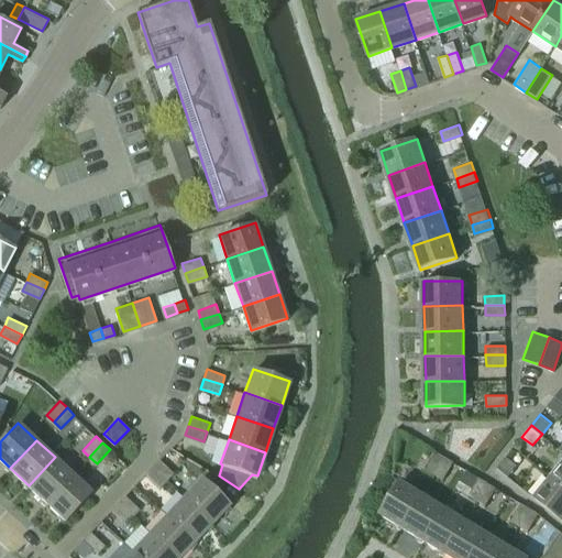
[(434,473),(444,456),(437,451),(427,468),(434,473)]
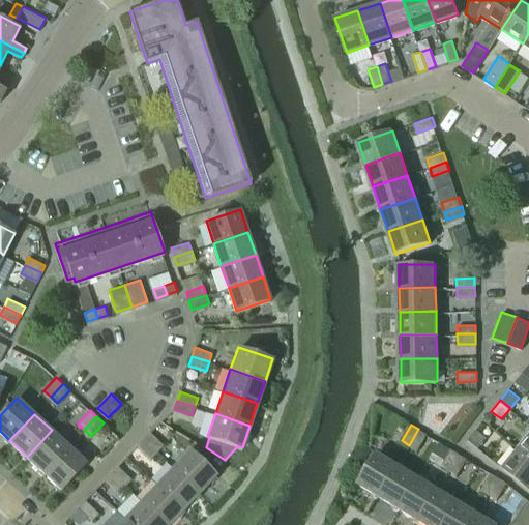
[(417,449),(427,434),(418,429),(409,445),(417,449)]
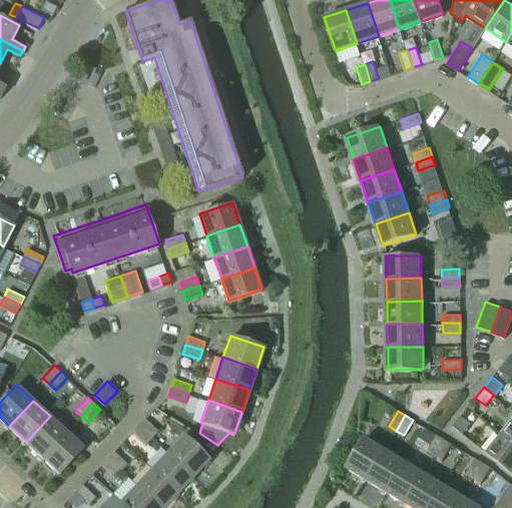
[(463,433),(471,423),(461,415),(453,425),(463,433)]
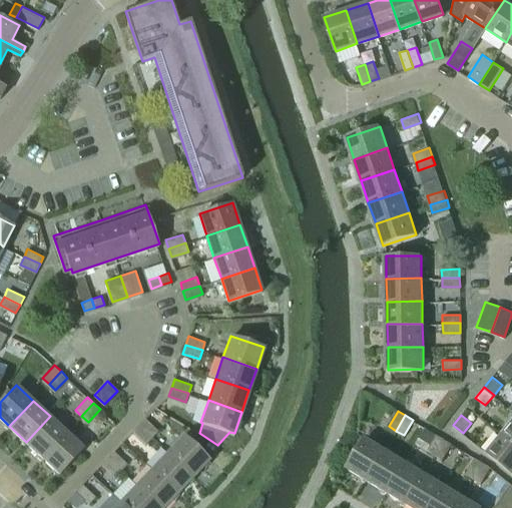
[(42,457),(66,431),(50,416),(26,442),(42,457)]
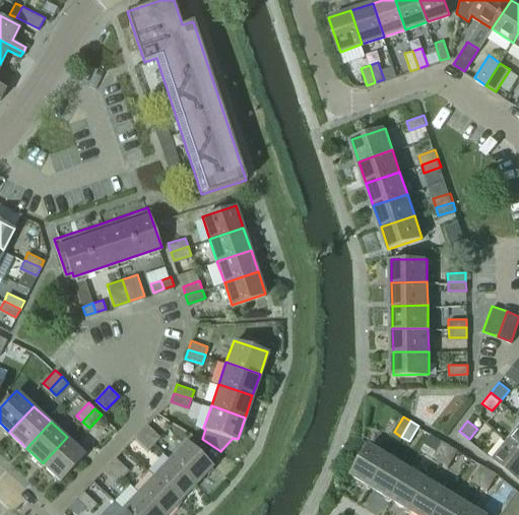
[(147,423),(141,430),(154,442),(160,435),(147,423)]
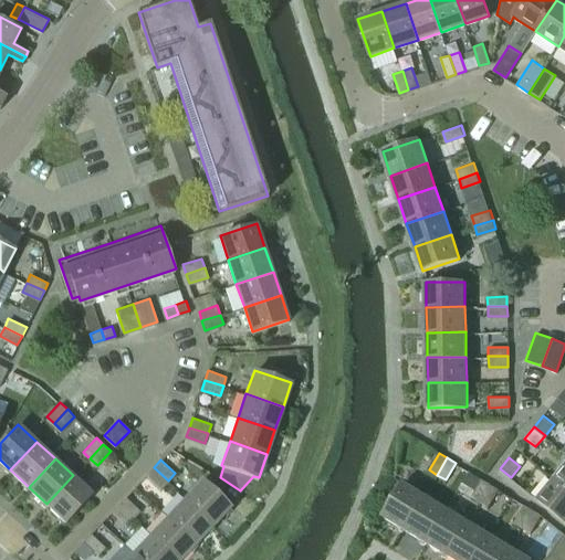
[(564,464),(555,477),(564,484),(564,464)]
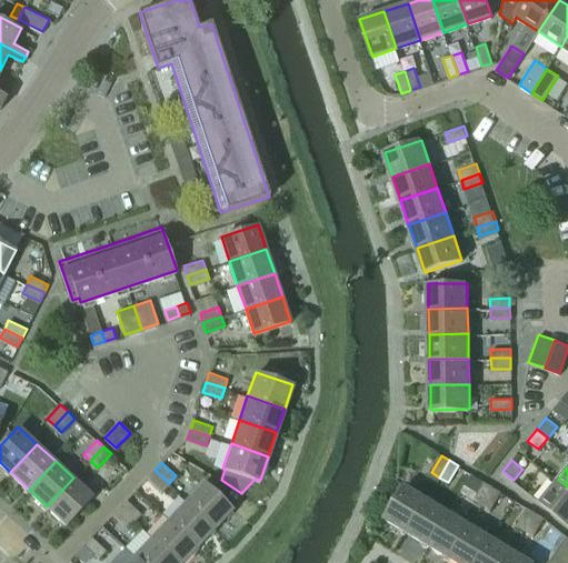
[(155,470),(147,476),(161,491),(169,483),(155,470)]
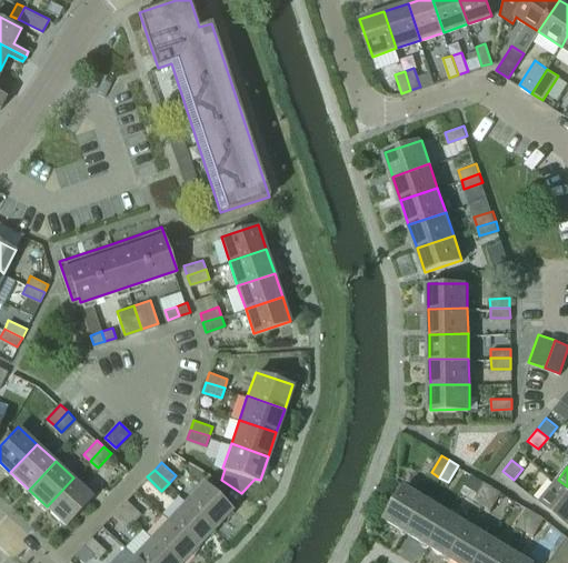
[(66,524),(92,495),(73,478),(47,506),(66,524)]
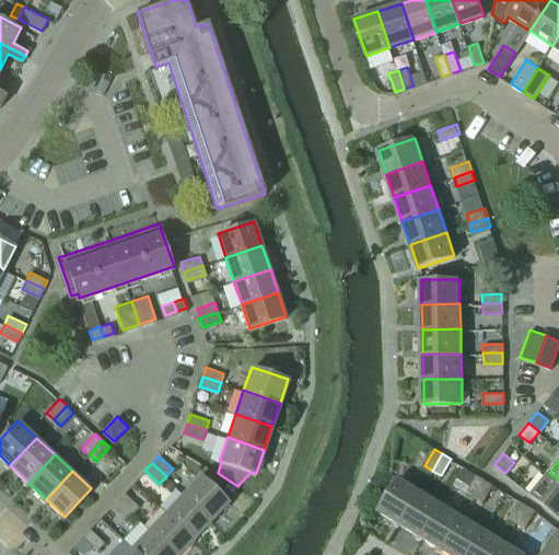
[(558,480),(549,473),(532,494),(558,516),(558,480)]
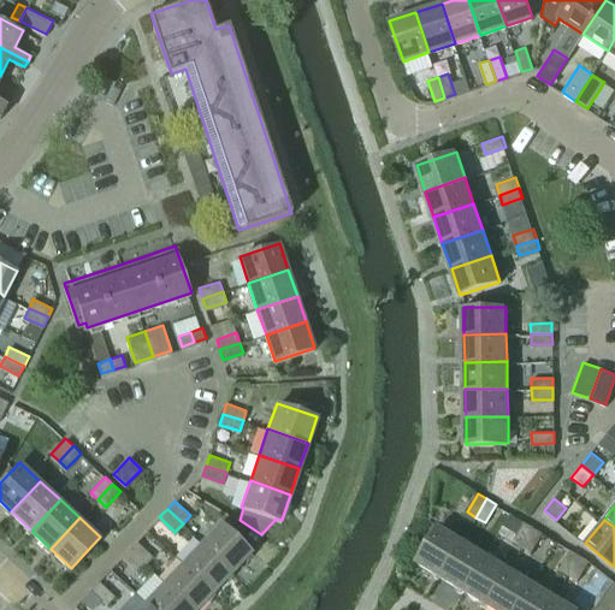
[(522,545),(533,527),(524,521),(513,539),(522,545)]
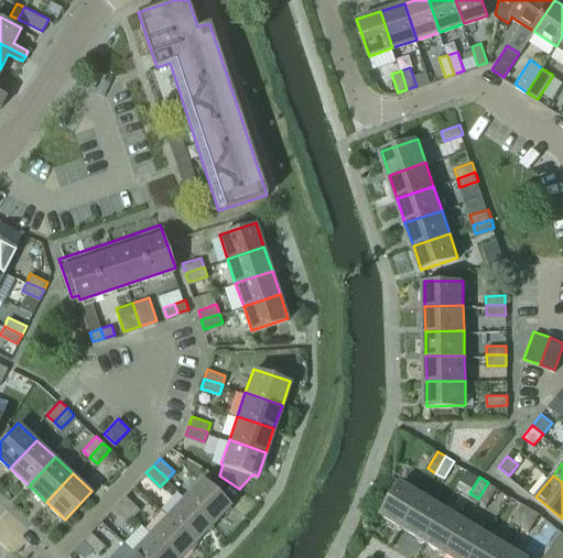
[(213,523),(230,504),(203,478),(185,495),(213,523)]
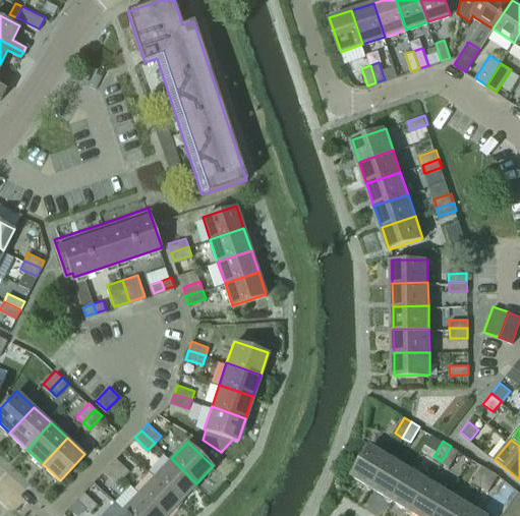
[(372,486),(379,476),(391,456),(370,444),(352,474),(372,486)]
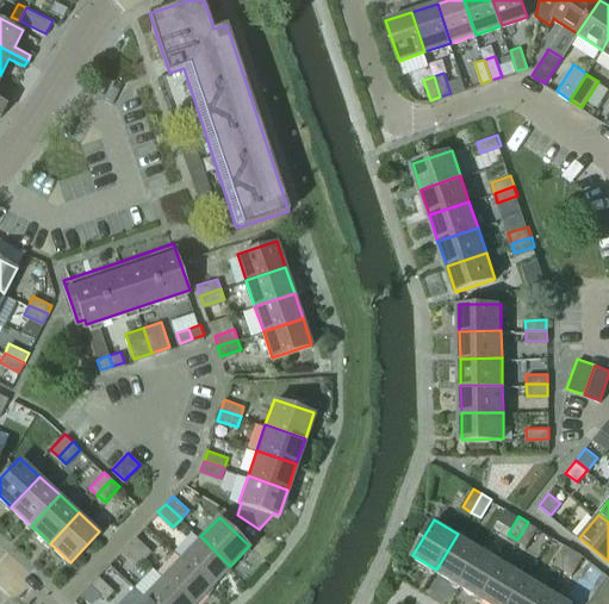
[(526,546),(536,527),(528,522),(517,540),(526,546)]
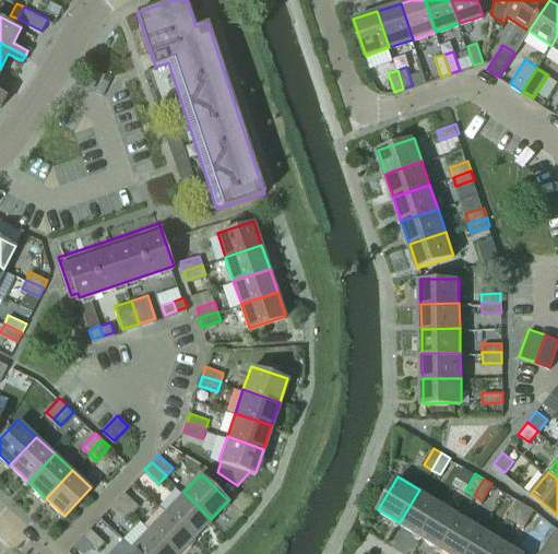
[(420,535),(427,525),(440,503),(419,490),(406,511),(400,522),(420,535)]
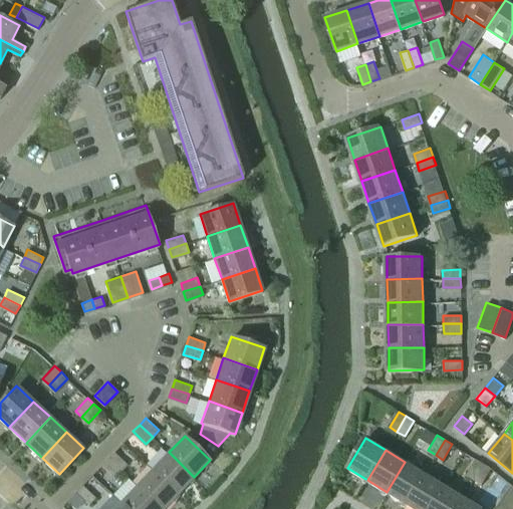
[(107,458),(120,470),(127,463),(114,451),(107,458)]
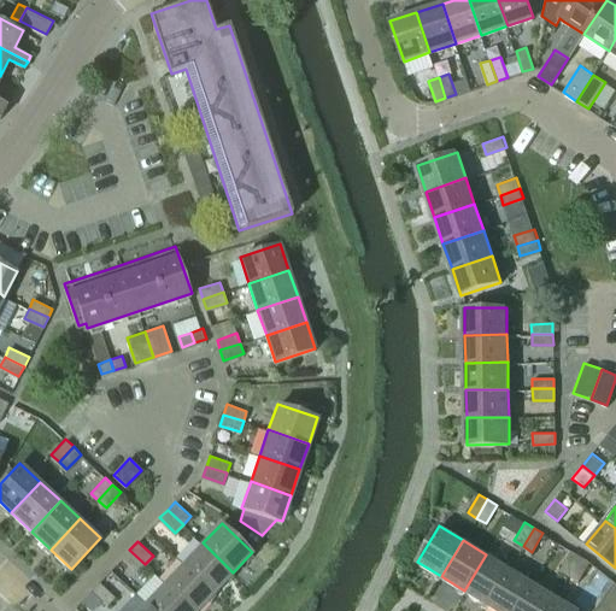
[(215,592),(233,573),(203,542),(183,563),(215,592)]
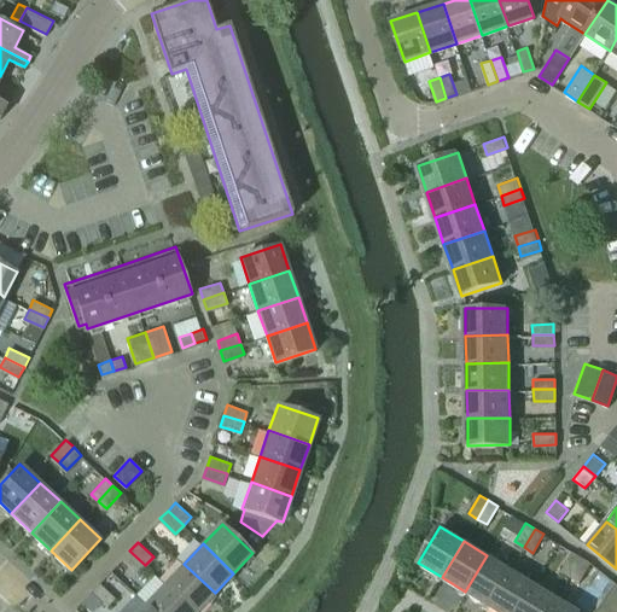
[(129,551),(122,559),(138,573),(145,565),(129,551)]
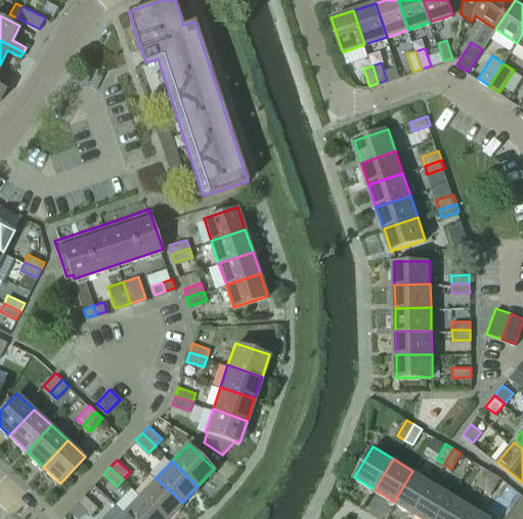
[(483,487),(492,472),(485,468),(476,483),(483,487)]
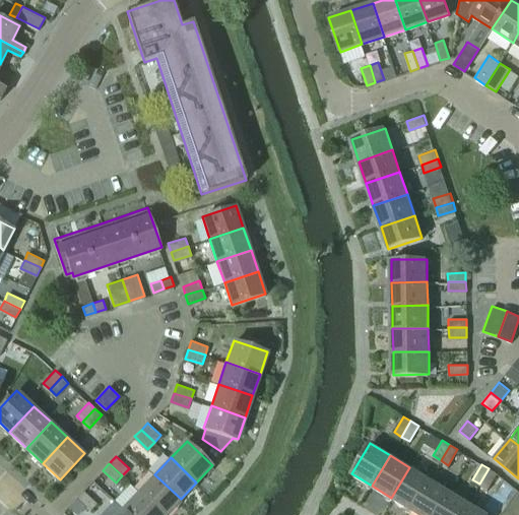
[(410,510),(430,479),(409,467),(397,488),(391,498),(410,510)]
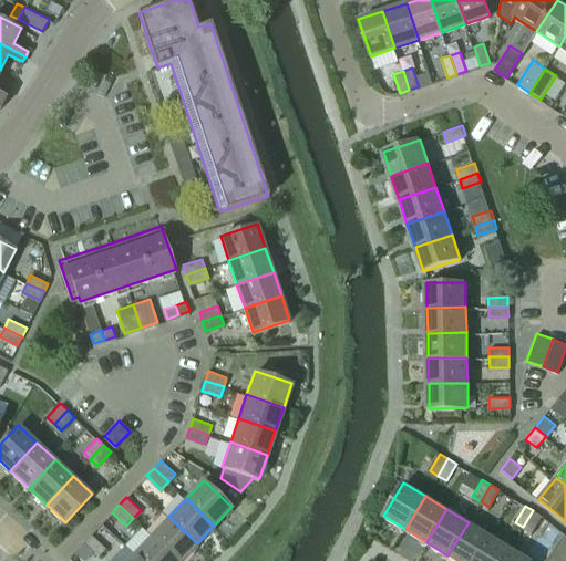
[(532,532),(542,516),(533,510),(523,527),(532,532)]
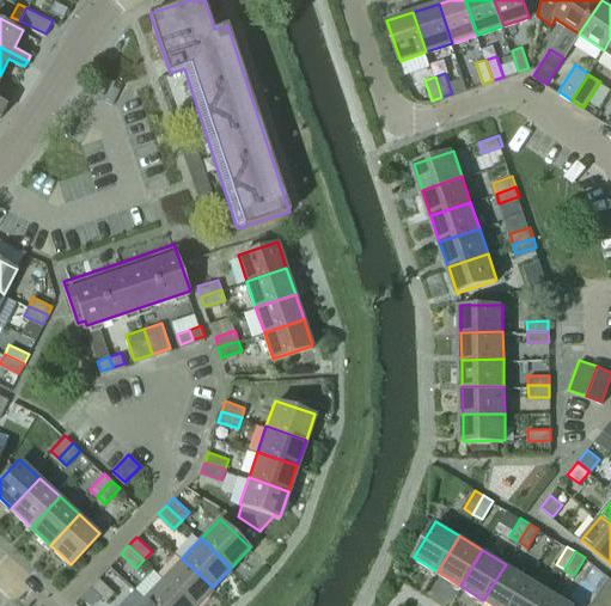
[(193,605),(194,605),(213,587),(182,558),(164,577),(193,605)]
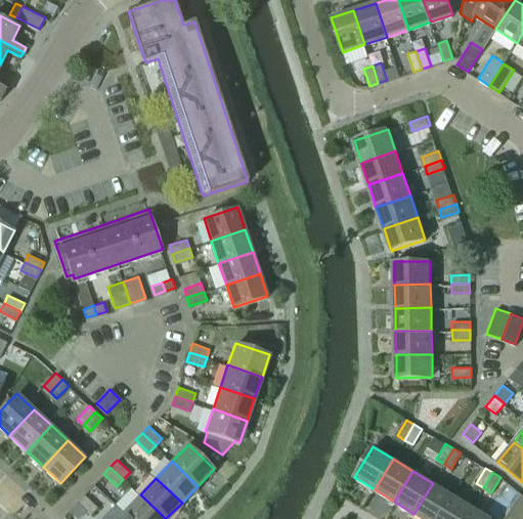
[(423,518),(437,518),(452,494),(433,483),(413,514),(423,518)]
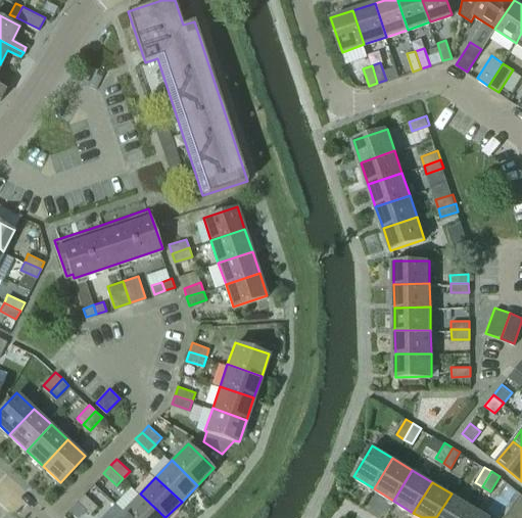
[(85,492),(78,500),(91,512),(98,505),(85,492)]
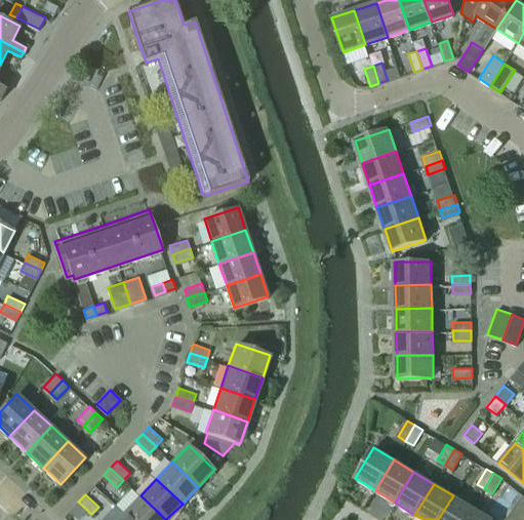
[(131,519),(165,519),(140,495),(124,513),(131,519)]
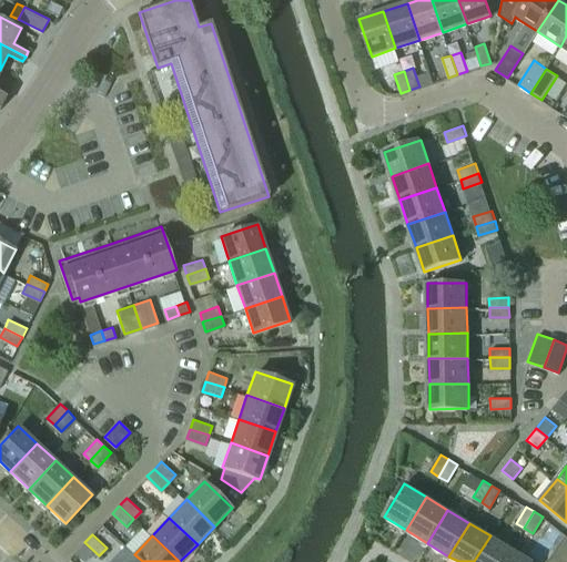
[(504,561),(512,549),(490,535),(474,561),(504,561)]
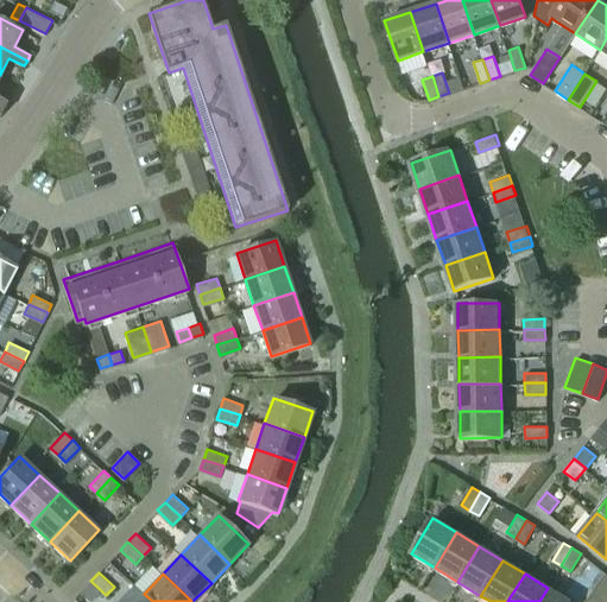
[(570,601),(571,601),(548,588),(539,601),(570,601)]
